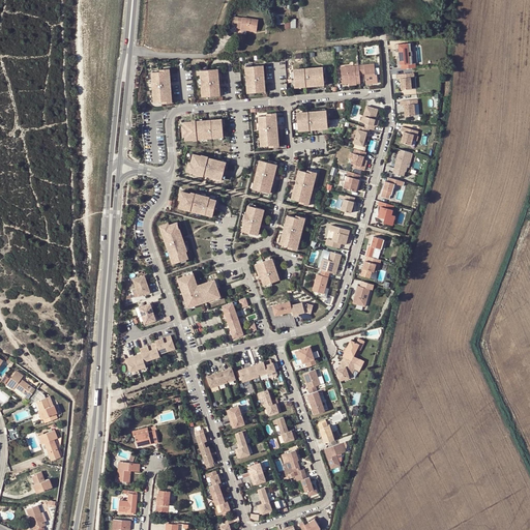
[(237,29),(246,30),(256,32),(258,20),(233,17),(232,26),(237,26),(237,29)]
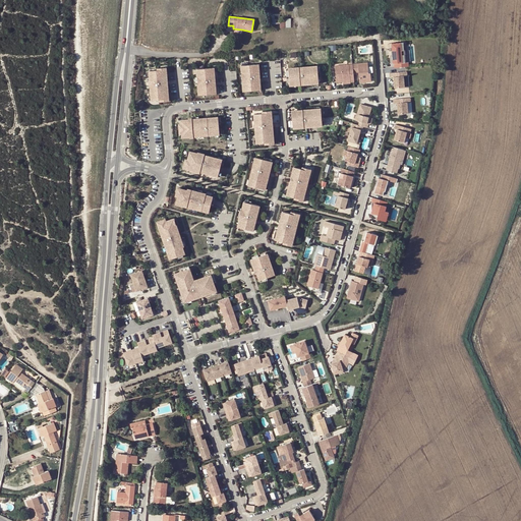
[(458,20),(452,19),(449,35),(456,36),(458,20)]
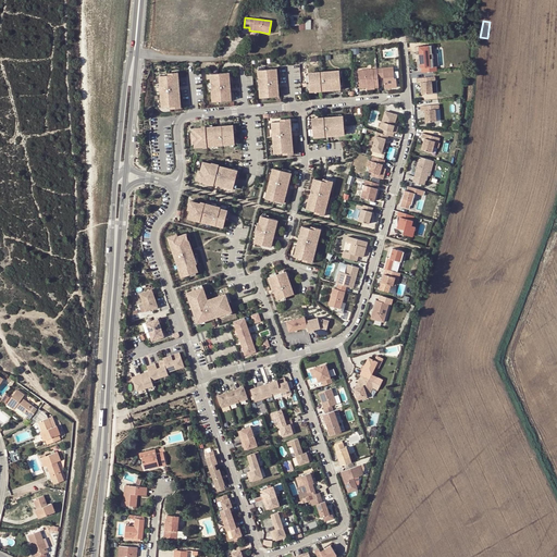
[(432,46),(416,47),(418,69),(434,66),(432,46)]
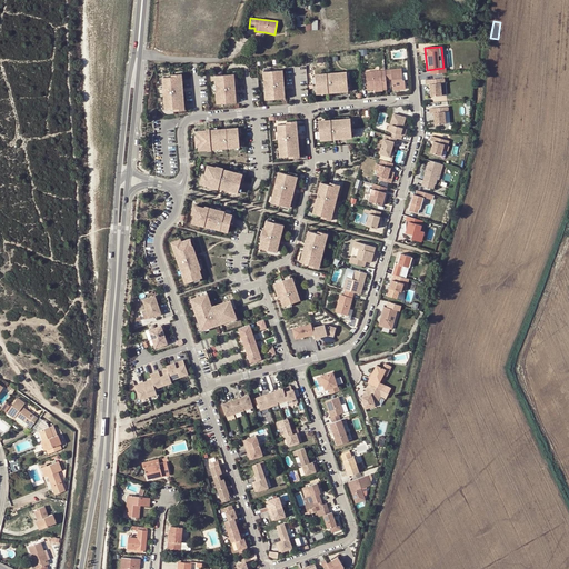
[(402,68),(386,70),(387,79),(392,79),(393,90),(407,89),(406,80),(403,80),(402,68)]
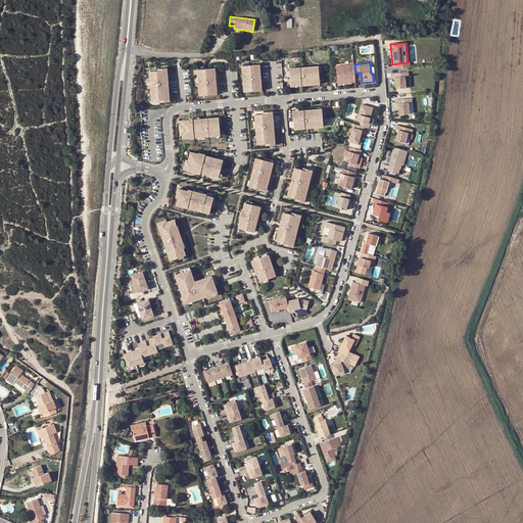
[(260,64),(250,65),(250,67),(243,68),(244,70),(245,90),(252,90),(252,92),(263,91),(260,64)]
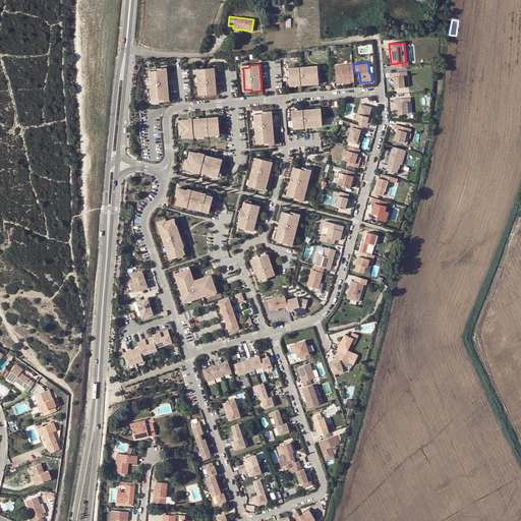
[(353,64),(335,65),(336,81),(355,80),(354,72),(353,64)]
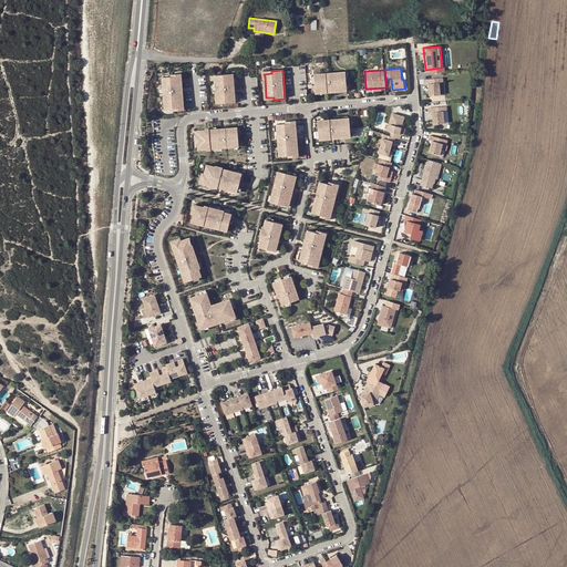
[(323,73),(311,74),(311,75),(311,83),(312,93),(344,91),(343,81),(342,73),(342,72),(327,73),(327,75),(323,75),(323,73)]
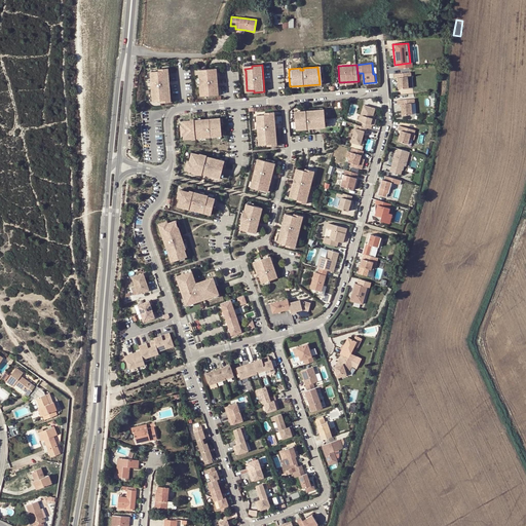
[(210,69),(207,69),(207,71),(200,72),(202,94),(209,94),(209,96),(219,95),(218,68),(210,69)]
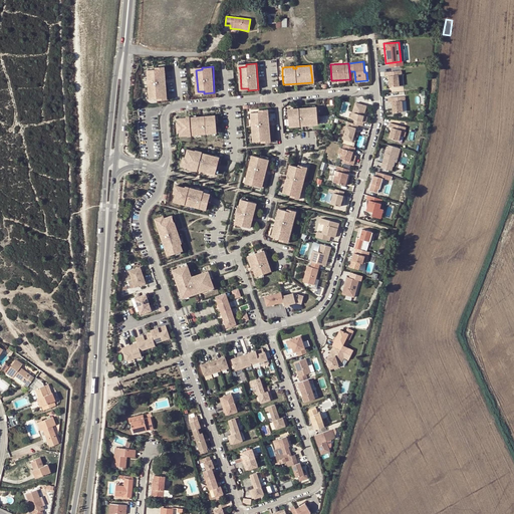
[(158,71),(149,72),(152,98),(160,97),(169,97),(166,70),(158,71)]
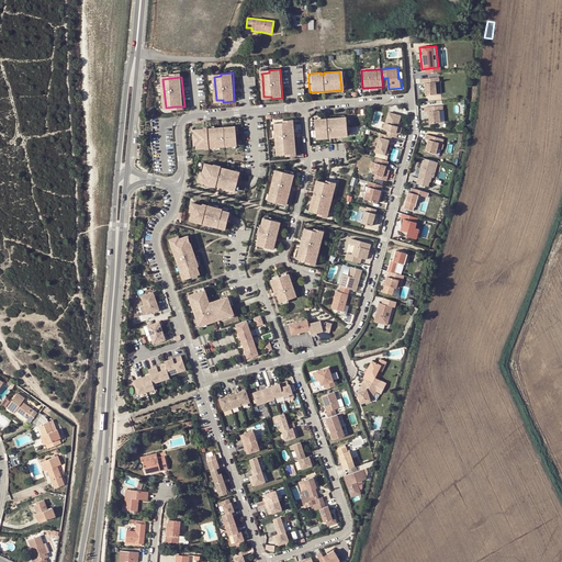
[(439,81),(426,82),(426,94),(440,93),(439,81)]
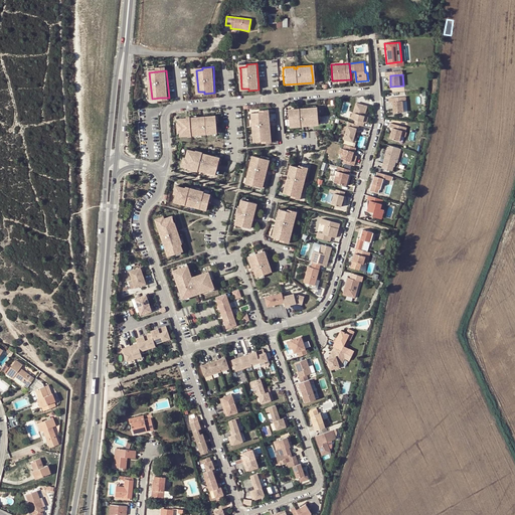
[(405,112),(405,102),(394,102),(394,113),(405,112)]
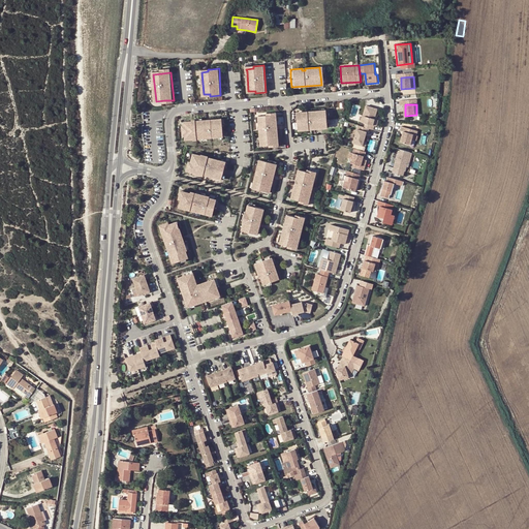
[(377,109),(366,105),(363,116),(365,116),(363,122),(365,123),(364,127),(368,128),(373,129),(374,125),(376,126),(378,120),(376,119),(374,119),(375,117),(377,109)]
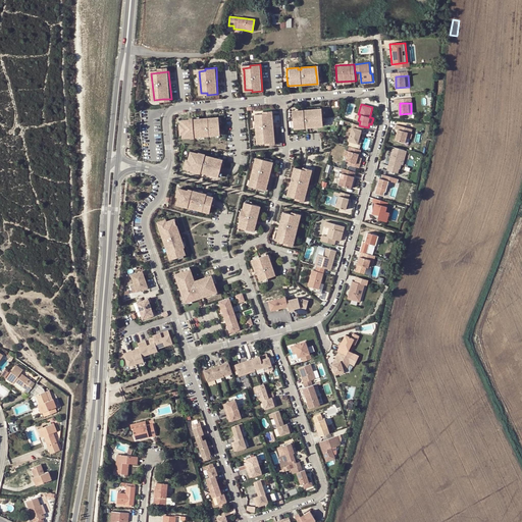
[(292,127),(292,128),(321,125),(320,124),(320,117),(319,108),(290,111),(291,120),(292,127)]
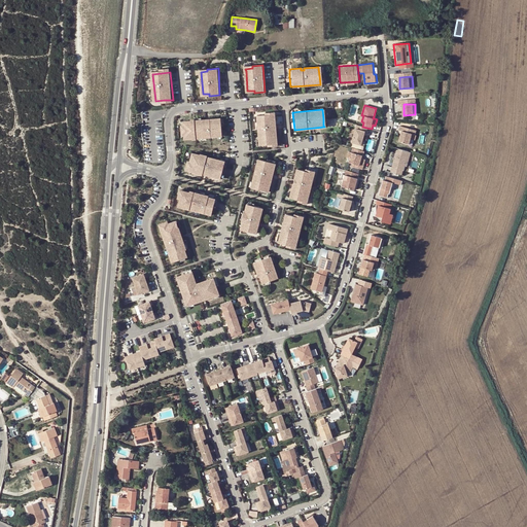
[(268,113),(259,114),(260,126),(262,126),(262,129),(260,129),(261,144),(271,143),(279,142),(277,112),(268,113)]
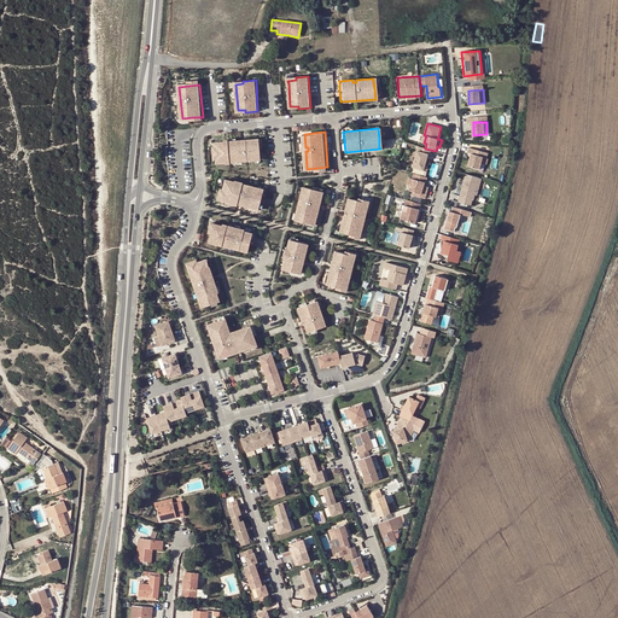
[(262,139),(217,143),(217,147),(219,158),(219,163),(246,161),(245,158),(250,158),(250,161),(263,159),(262,139)]
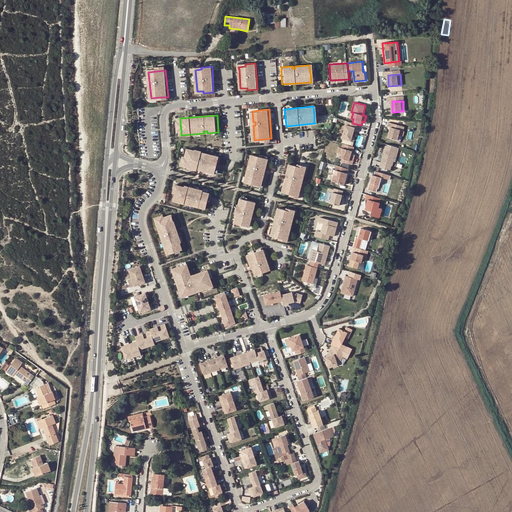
[(341,138),(350,140),(354,128),(355,128),(356,124),(352,123),(346,121),(341,138)]
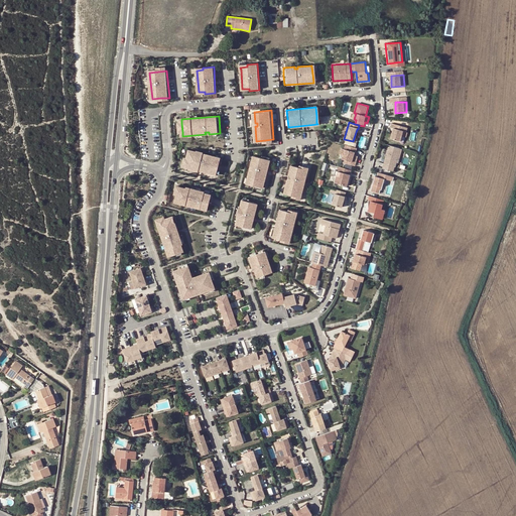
[(405,131),(394,128),(391,138),(402,141),(405,131)]
